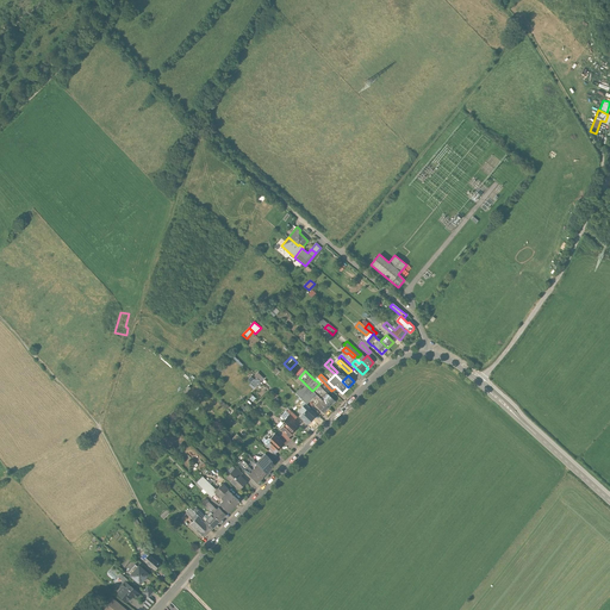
[(329,393),(331,391),(318,377),(316,380),(319,384),(321,385),(329,393)]
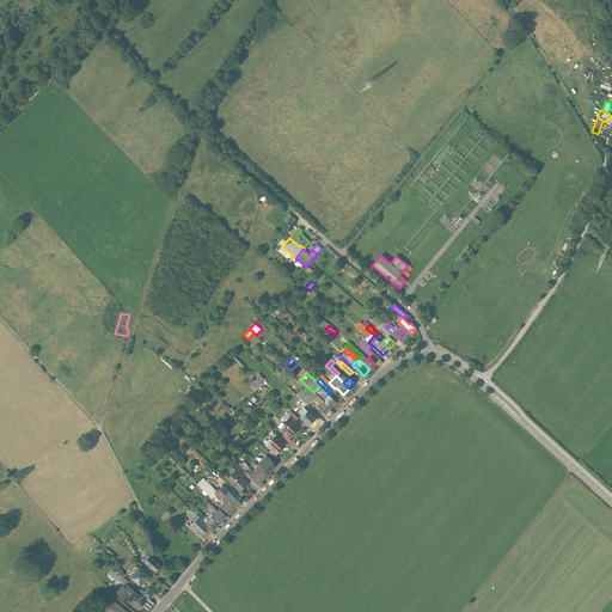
[(303,387),(295,395),(304,403),(307,405),(314,398),(317,395),(313,392),(306,385),(303,387)]
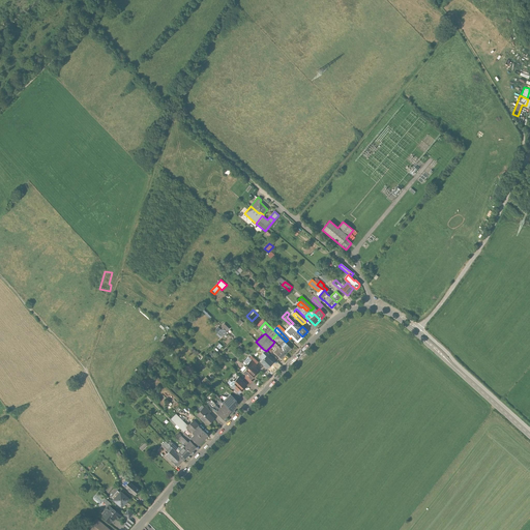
[(284,342),(276,334),(271,340),(274,342),(278,347),(284,342)]
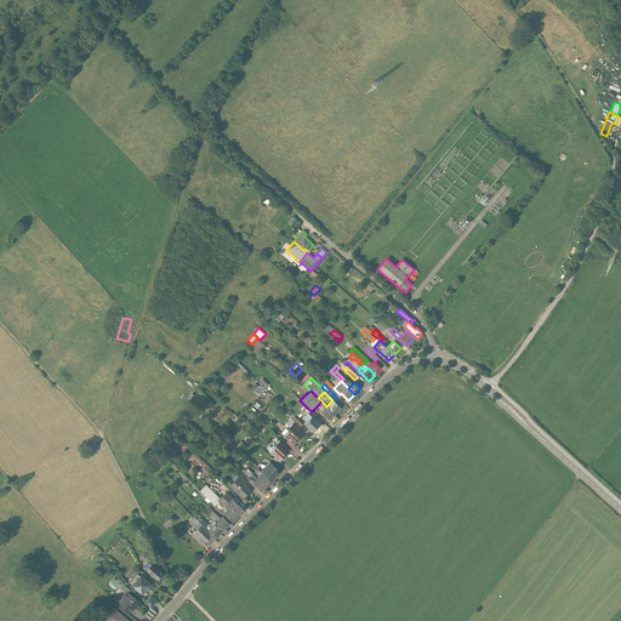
[(326,406),(322,400),(319,404),(324,409),(320,412),(329,421),(335,415),(326,406)]
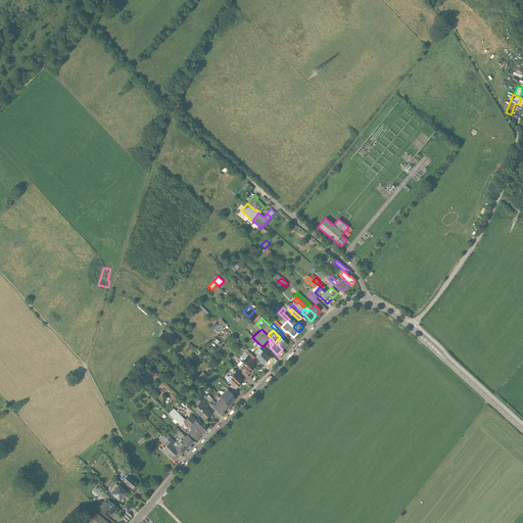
[(287,343),(280,337),(275,342),(282,349),(287,343)]
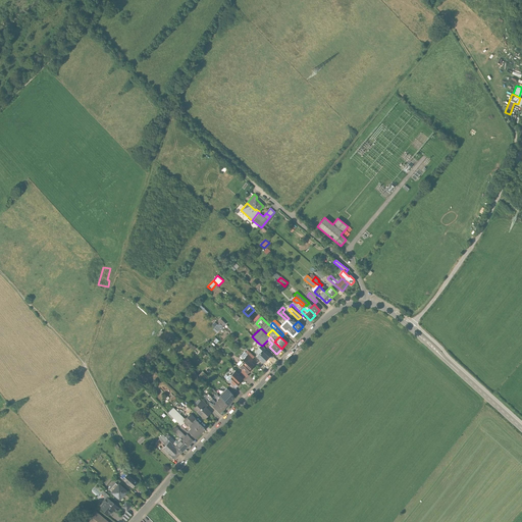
[(254,357),(248,350),(246,352),(248,355),(252,359),(254,357)]
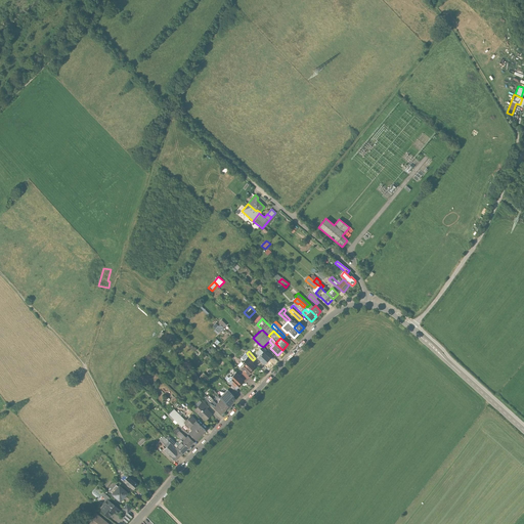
[(265,368),(272,361),(266,355),(262,358),(261,357),(257,360),(265,368)]
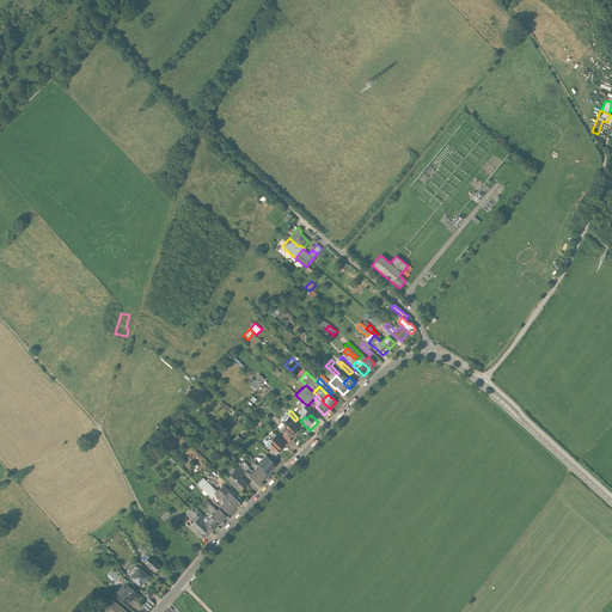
[(283,423),(286,424),(293,432),(298,427),(294,423),(295,421),(291,416),(283,423)]
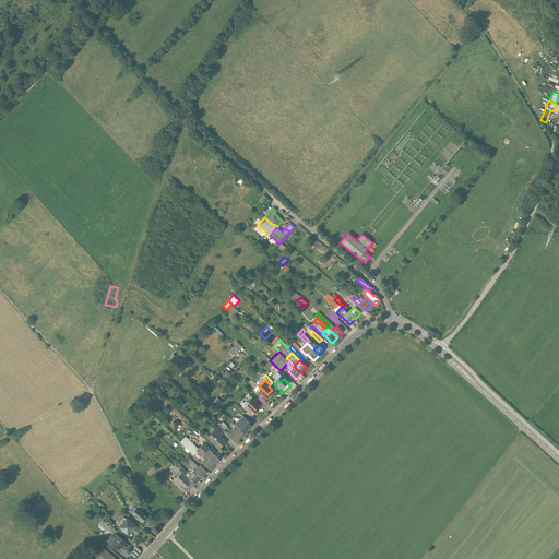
[(269,395),(268,394),(261,388),(256,392),(260,396),(263,400),(269,395)]
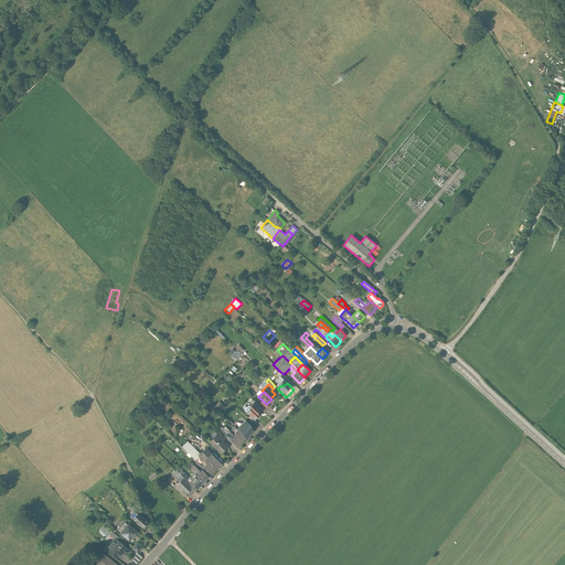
[(269,407),(266,404),(263,401),(258,406),(262,409),(264,412),(269,407)]
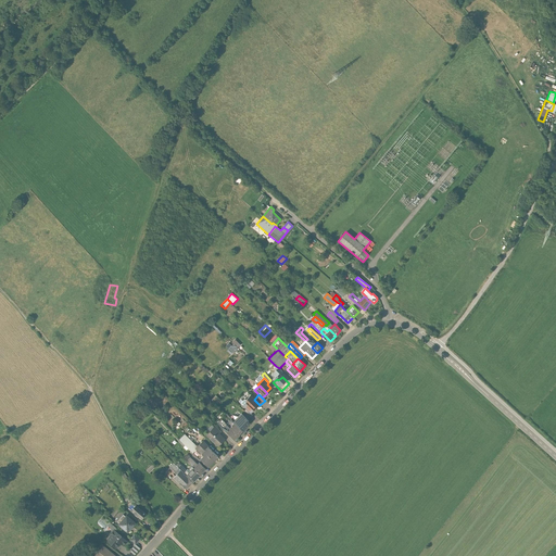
[(245,400),(247,401),(253,407),(257,403),(254,400),(250,395),(245,400)]
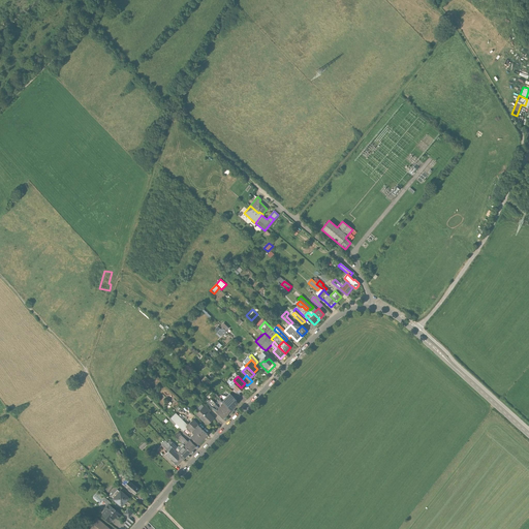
[(242,389),(241,387),(235,381),(230,385),(235,389),(239,393),(242,389)]
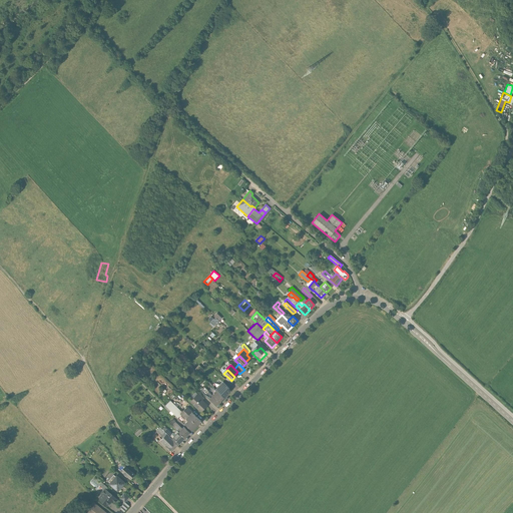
[(215,391),(223,398),(229,391),(227,388),(228,387),(225,384),(223,382),(215,391)]
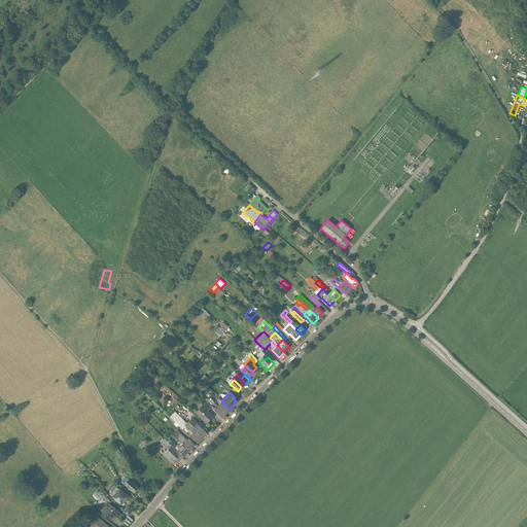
[(230,409),(221,401),(217,407),(214,403),(211,406),(222,416),(230,409)]
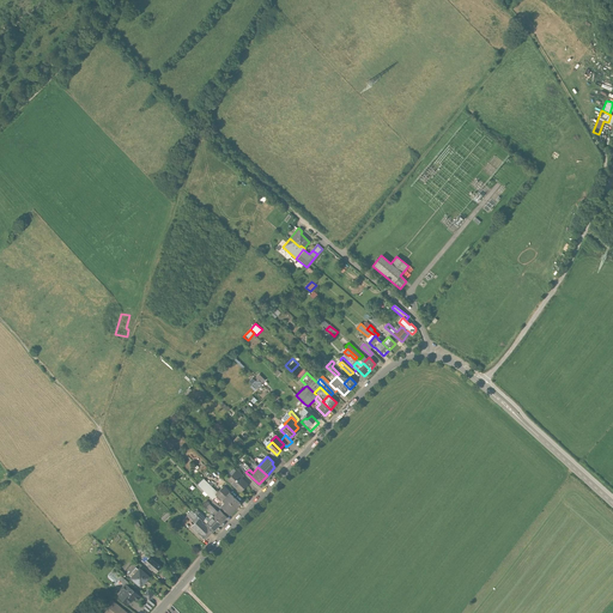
[(237,471),(228,480),(240,492),(247,485),(241,478),(243,477),(237,471)]
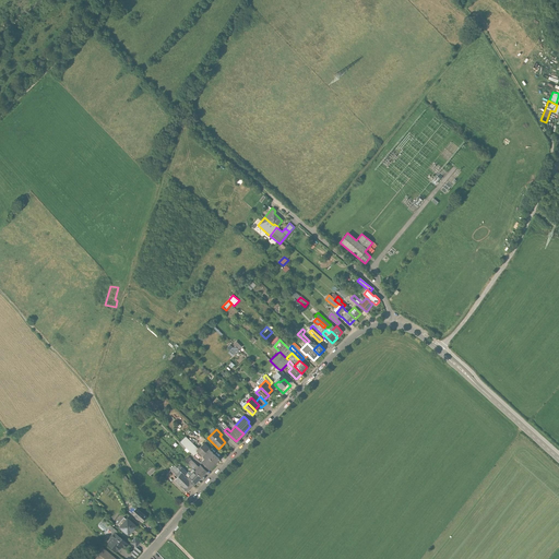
[(197,451),(198,450),(186,437),(180,442),(193,455),(198,451),(197,451)]
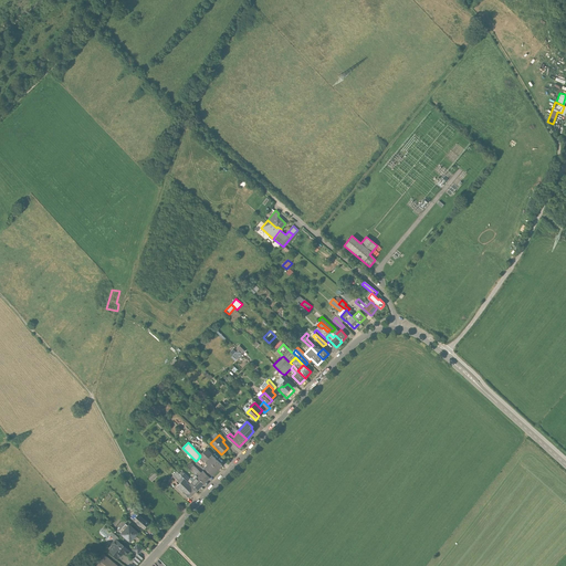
[(211,456),(206,450),(200,456),(199,457),(200,457),(205,462),(211,456)]
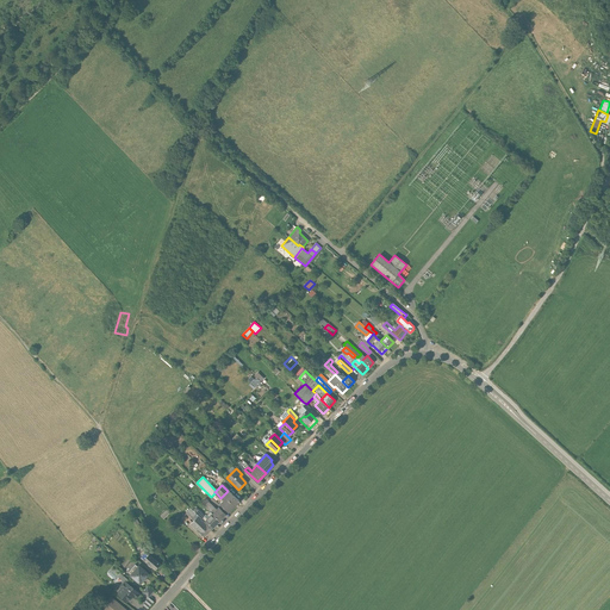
[(221,498),(224,500),(219,504),(228,512),(238,502),(228,491),(221,498)]
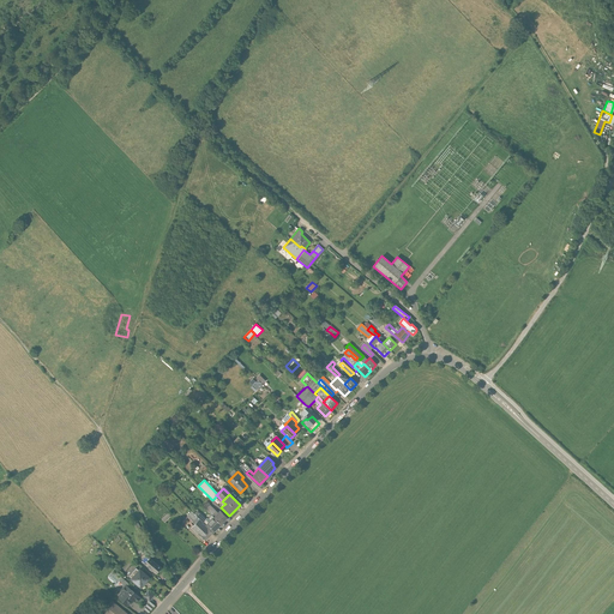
[(214,517),(217,513),(210,505),(205,510),(214,517)]
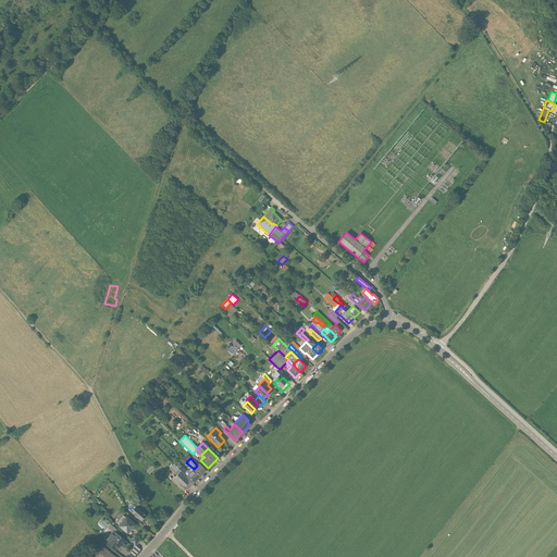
[(153,463),(147,470),(149,473),(157,467),(153,463)]
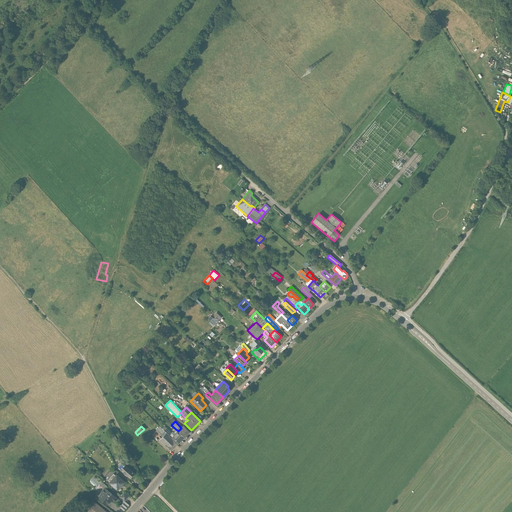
[(164,431),(166,433),(171,438),(174,435),(164,426),(162,429),(164,431)]
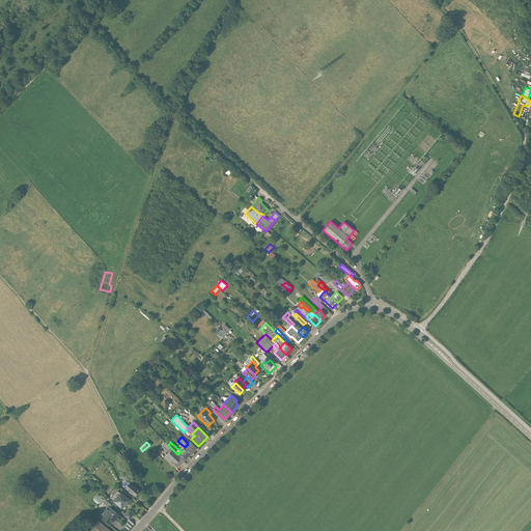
[(196,448),(190,442),(188,444),(185,447),(191,453),(196,448)]
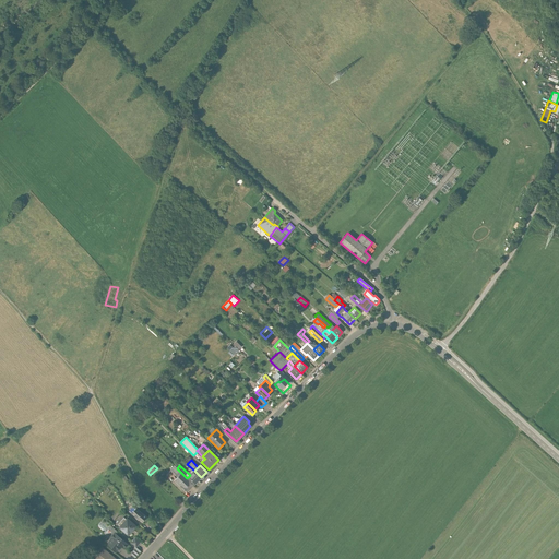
[(176,475),(179,471),(177,468),(175,466),(170,470),(176,475)]
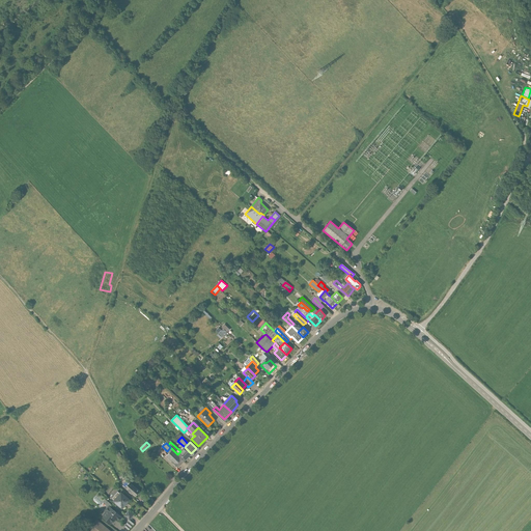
[(191,453),(185,447),(180,451),(177,454),(184,460),(191,453)]
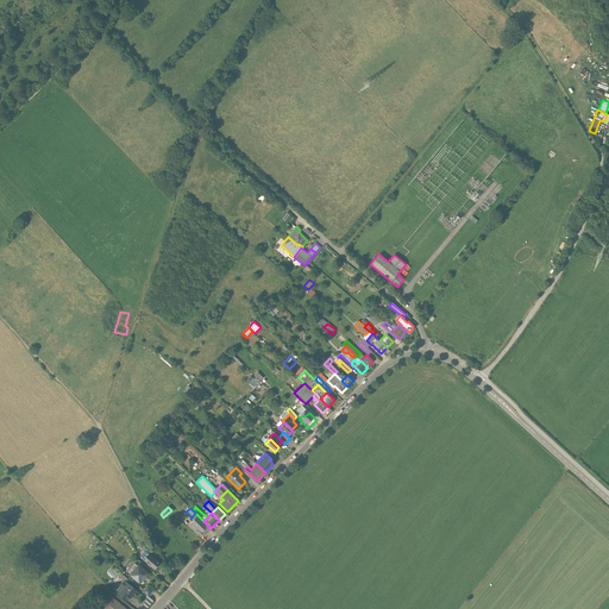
[(211,528),(203,521),(198,515),(190,523),(203,535),(211,528)]
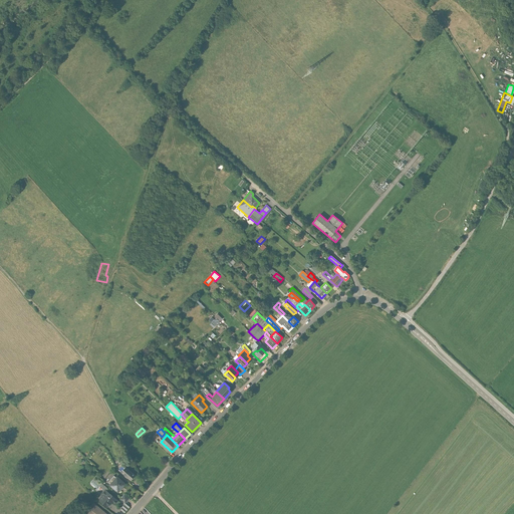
[(136,475),(125,467),(120,472),(131,480),(136,475)]
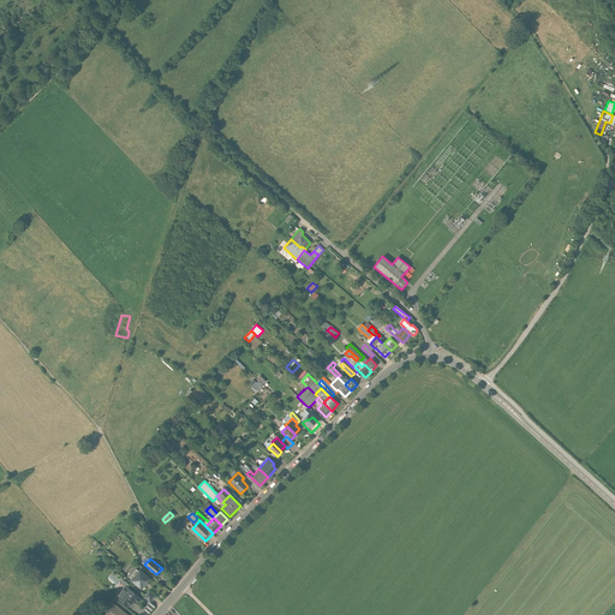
[(150,578),(141,569),(131,579),(142,589),(150,578)]
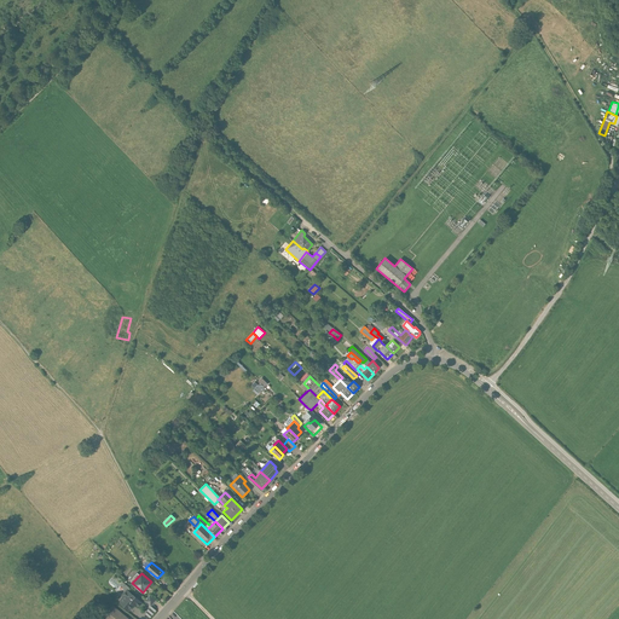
[(143,603),(127,589),(122,595),(125,597),(120,602),(128,611),(131,608),(132,607),(133,608),(136,606),(138,608),(143,603)]
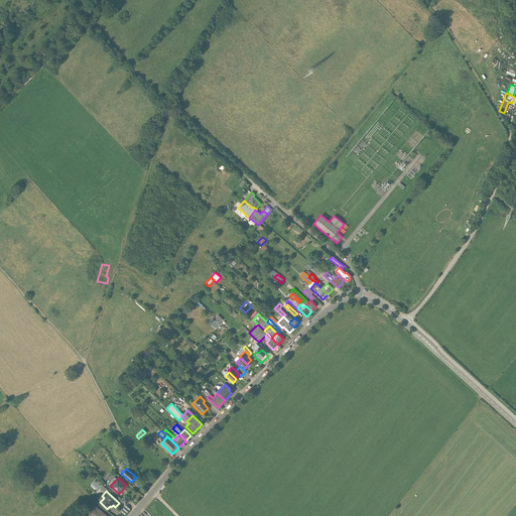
[(130,500),(125,496),(121,501),(126,505),(130,500)]
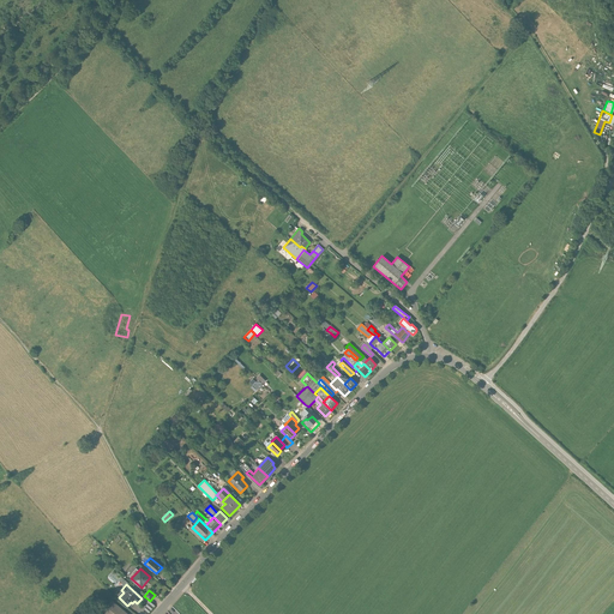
[(127,613),(112,601),(102,612),(104,613),(127,613)]
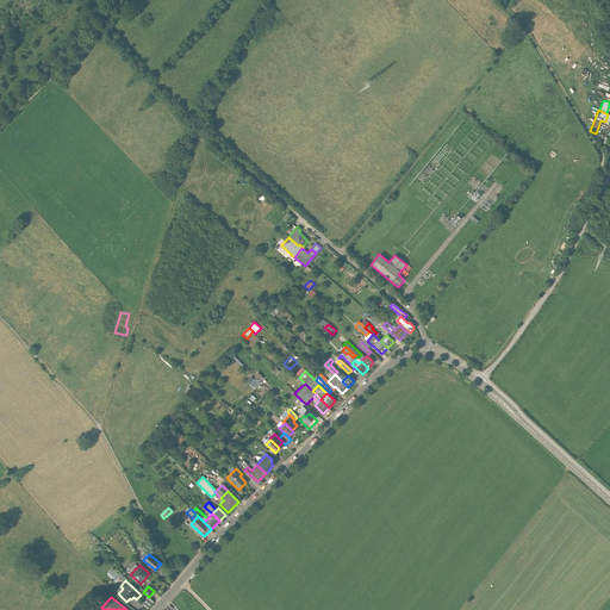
[(148,609),(154,602),(149,597),(143,604),(148,609)]
